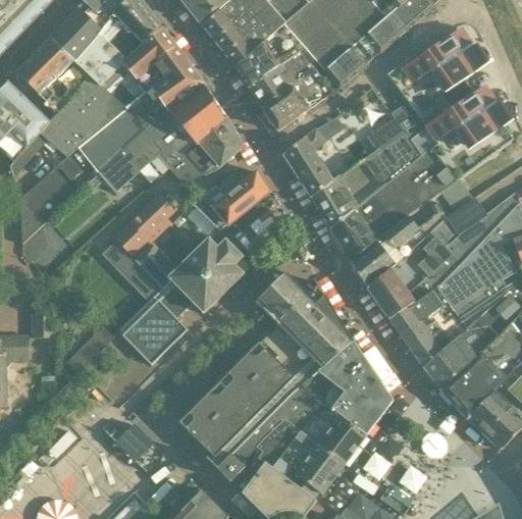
[(0,0),(0,50),(3,47),(0,43),(0,42),(17,29),(19,31),(18,32),(20,33),(51,0),(0,0)]
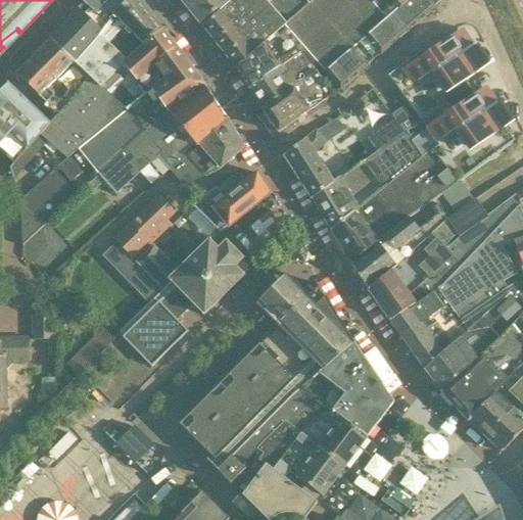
[(66,156),(78,147),(124,109),(108,88),(128,69),(123,62),(164,31),(141,0),(125,0),(104,25),(95,37),(89,43),(74,58),(75,59),(90,75),(65,103),(64,102),(55,113),(48,123),(40,132),(66,156)]
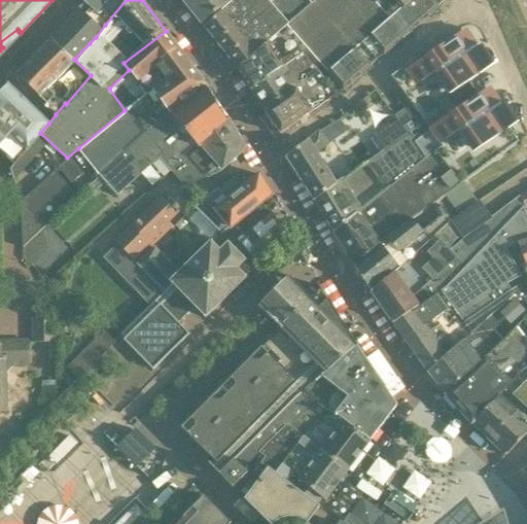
[(86,0),(51,37),(74,59),(90,43),(96,37),(105,25),(126,0),(86,0)]
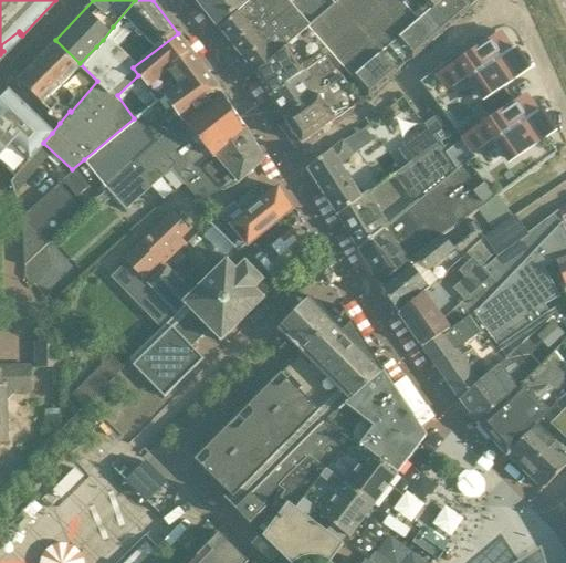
[(209,0),(200,8),(215,25),(248,0),(248,1),(249,0),(209,0)]
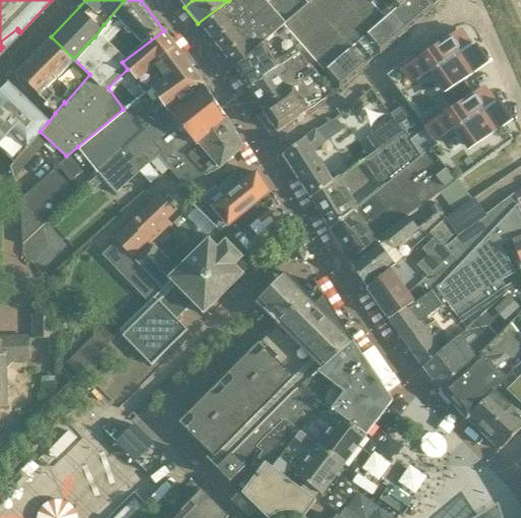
[(283,24),(324,70),(358,41),(385,18),(371,3),(368,0),(229,0),(228,1),(199,26),(233,68),(283,24)]
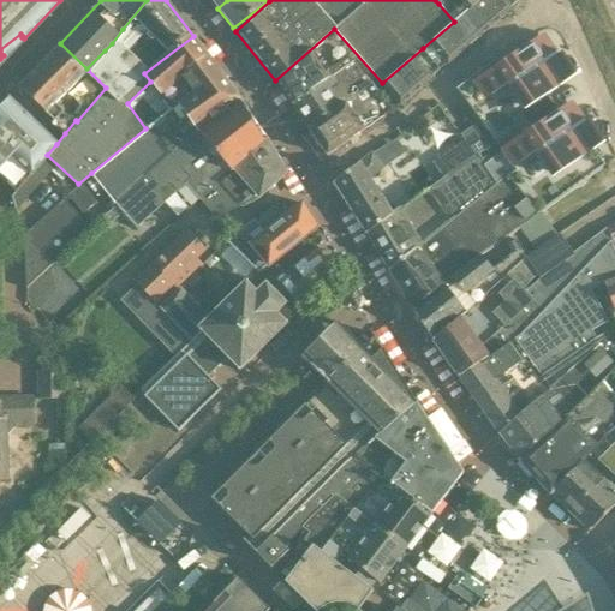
[(442,0),(439,4),(454,22),(463,15),(478,0),(442,0)]
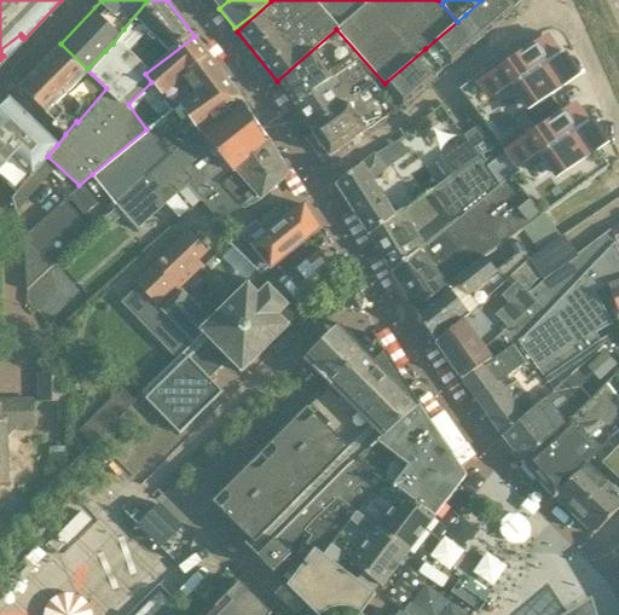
[(481,0),(466,15),(482,34),(522,0),(481,0)]
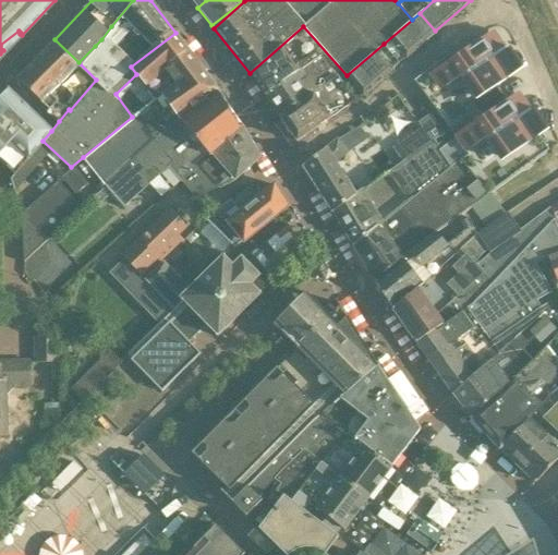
[(398,62),(435,31),(420,13),(412,20),(384,44),(398,62)]
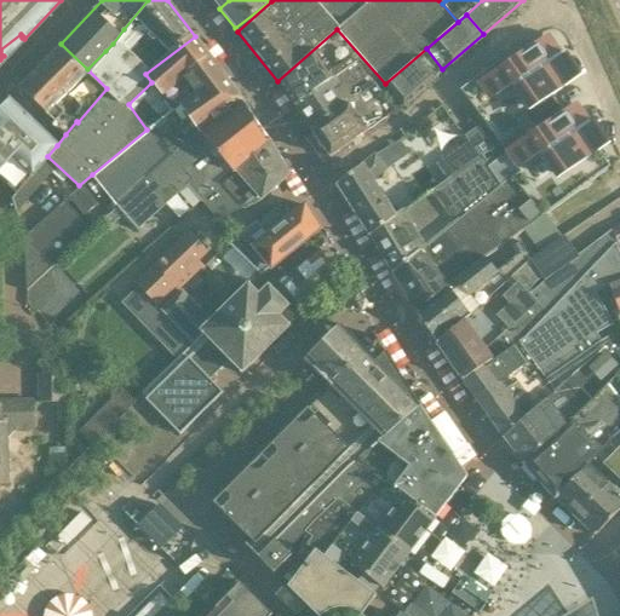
[(373,70),(337,29),(277,81),(293,104),(359,59),(371,73),(373,70)]
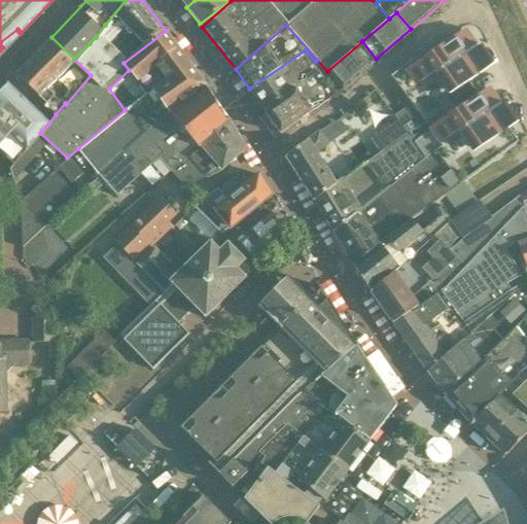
[(391,74),(430,128),(479,93),(469,79),(495,62),(482,43),(479,45),(466,27),(430,51),(427,47),(408,62),(391,74)]
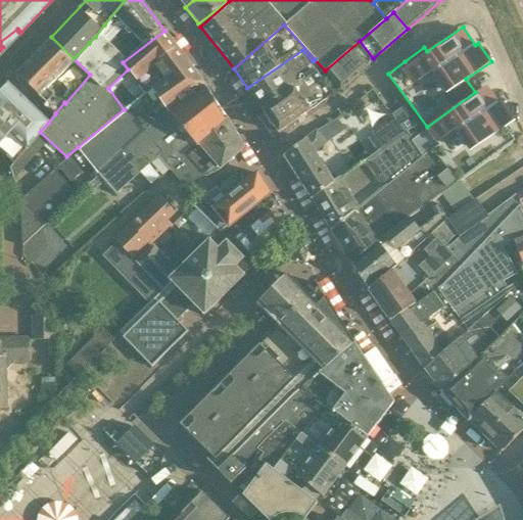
[(181,52),(164,31),(123,62),(128,69),(145,92),(124,109),(78,147),(98,172),(144,130),(169,110),(168,108),(203,84),(181,52)]
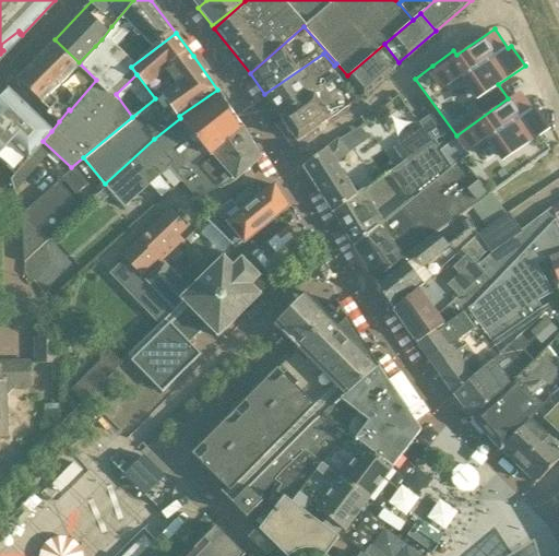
[(50,92),(80,63),(79,62),(55,39),(19,78),(49,106),(57,98),(50,92)]
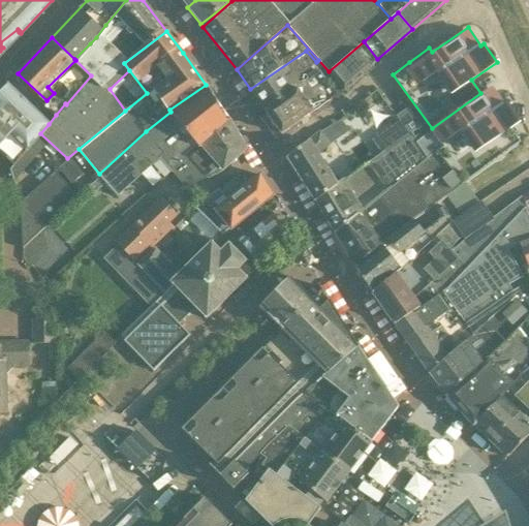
[(377,59),(364,41),(329,71),(344,90),(376,62),(375,61),(377,59)]
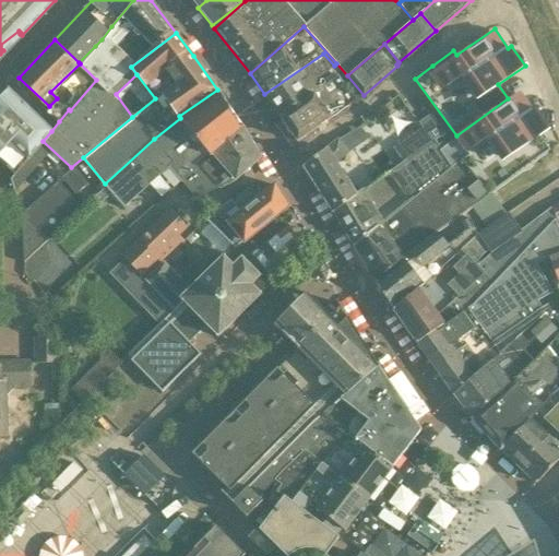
[(323,54),(264,94),(278,116),(339,74),(323,54)]
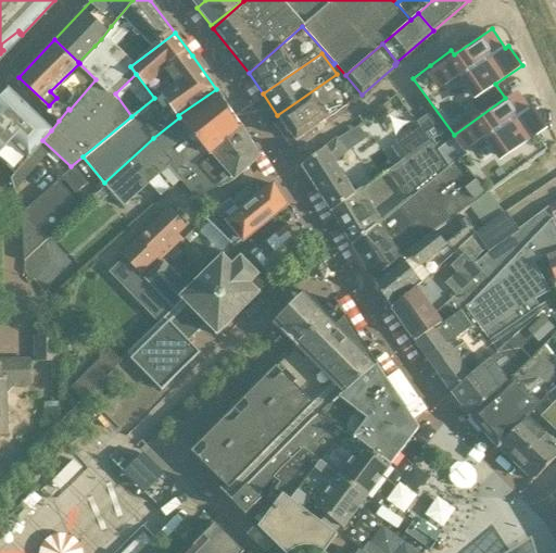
[(337,74),(277,115),(295,140),(354,98),(337,74)]
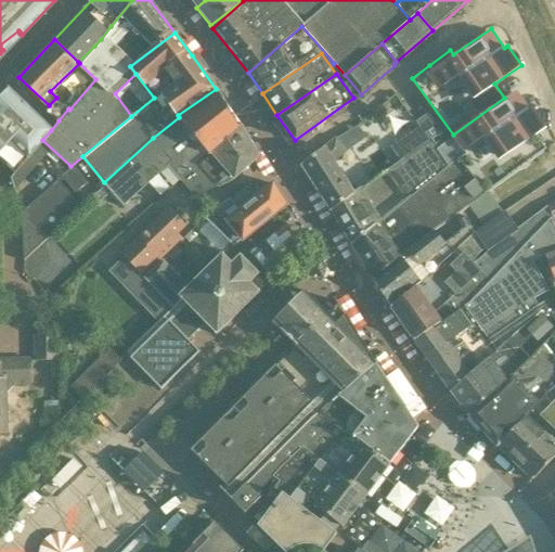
[(41,140),(42,140),(51,130),(8,87),(0,94),(0,158),(13,171),(10,176),(13,190),(14,189),(14,188),(11,177),(40,140),(41,140)]
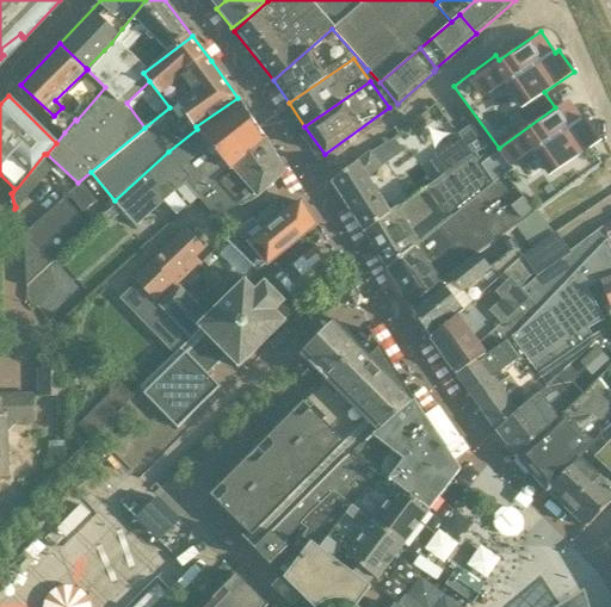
[(511,168),(504,173),(534,210),(602,162),(591,146),(602,138),(587,117),(582,119),(568,98),(555,107),(499,148),(497,150),(511,168)]
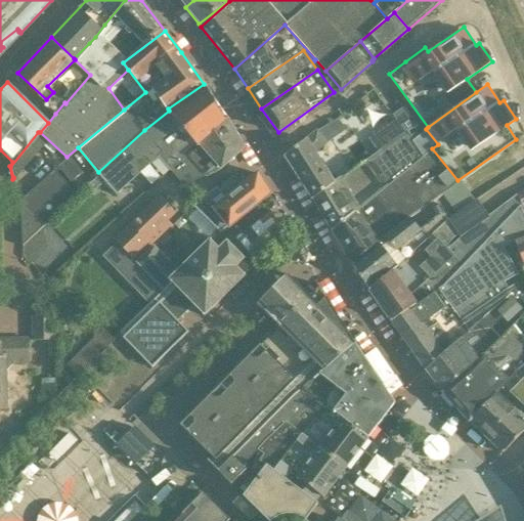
[(144,130),(98,172),(117,191),(158,155),(169,167),(190,149),(197,144),(199,142),(227,118),(205,86),(169,111),(144,130)]
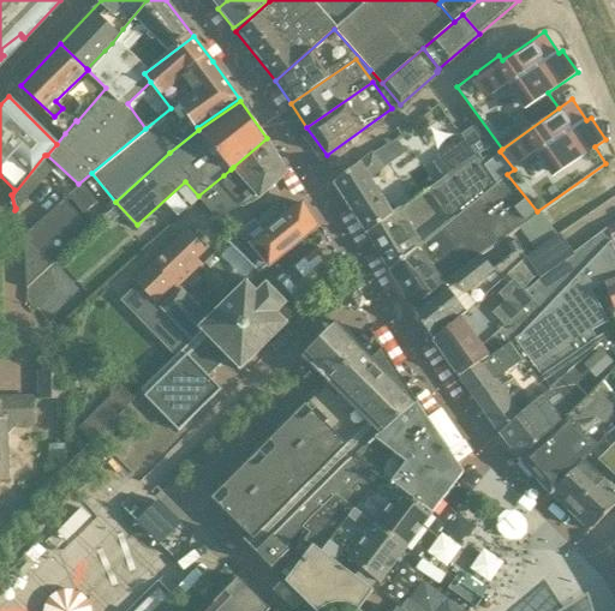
[(465,138),(476,155),(478,154),(489,145),(473,125),(461,133),(465,138)]
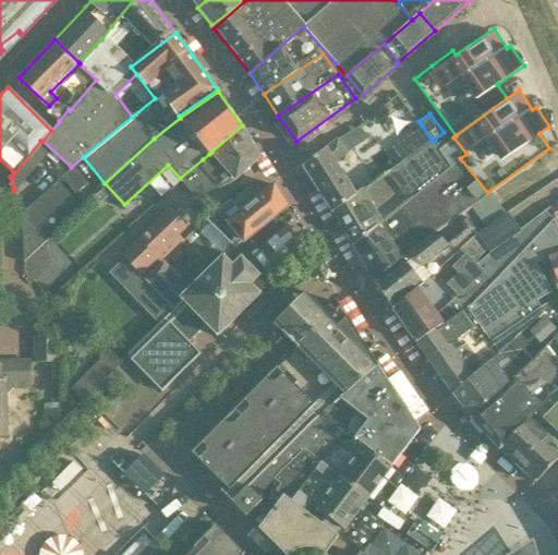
[(203,159),(180,178),(195,195),(233,175),(258,156),(242,125),(211,152),(209,154),(203,159)]
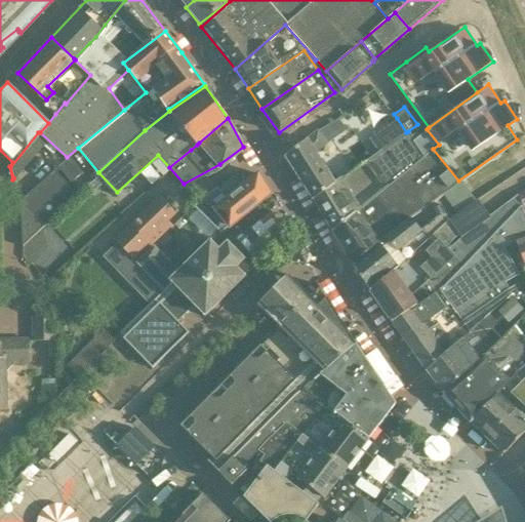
[(369,136),(379,151),(406,132),(397,118),(369,136)]
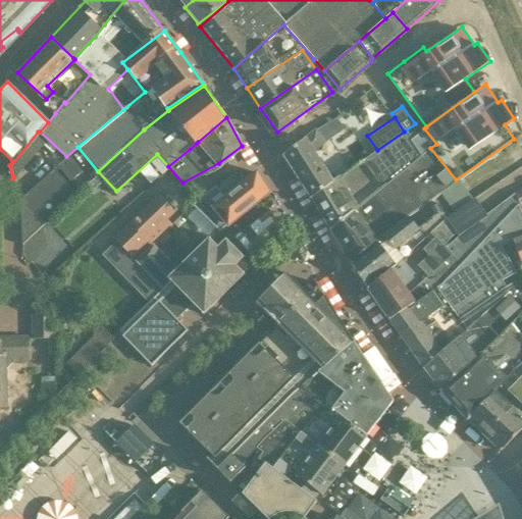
[(282,153),(310,196),(331,182),(311,151),(323,142),(315,128),(282,153)]
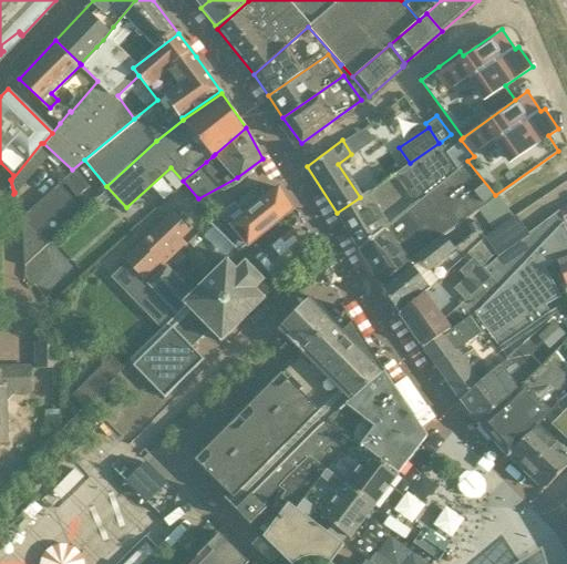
[(359,248),(383,229),(388,225),(430,191),(467,161),(474,156),(461,140),(447,151),(441,142),(439,143),(410,163),(368,192),(360,197),(337,213),(359,248)]
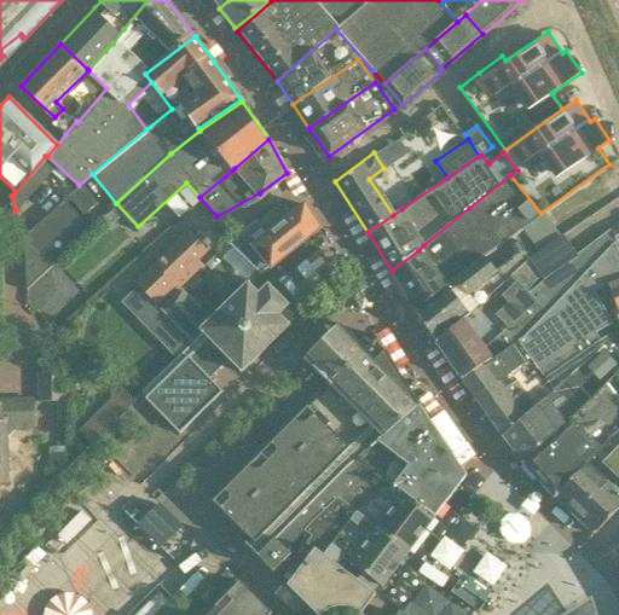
[(497,243),(541,213),(510,175),(469,208),(423,245),(418,250),(434,268),(444,259),(457,274),(482,254),(497,243)]
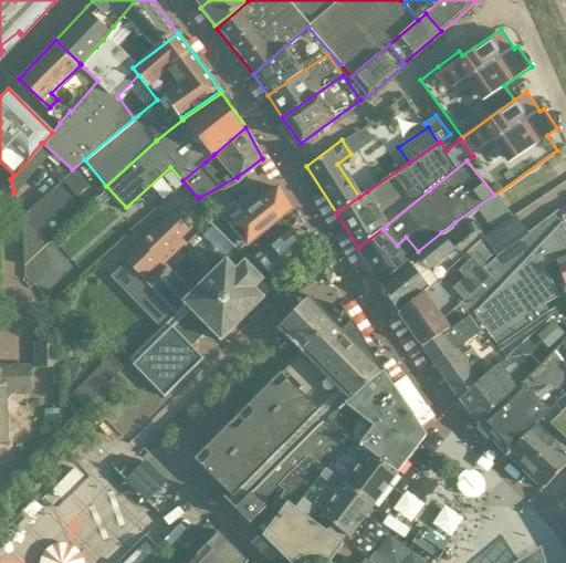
[(76,167),(62,178),(75,195),(88,184),(76,167)]
